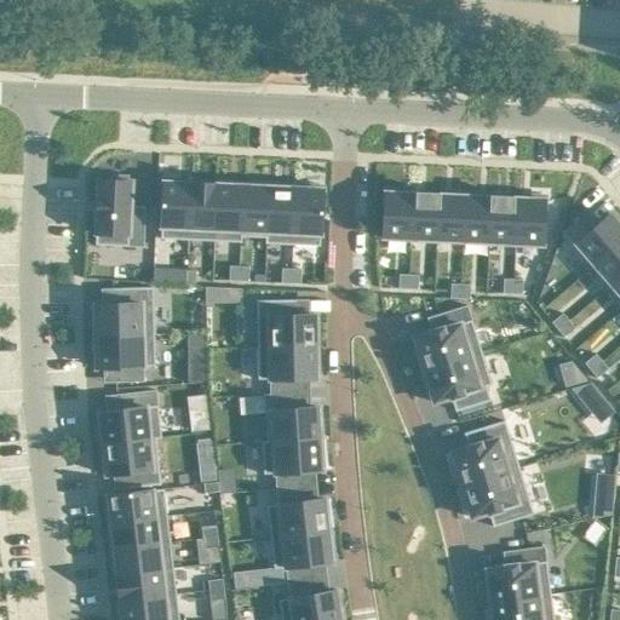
[(98,179),(96,245),(143,247),(145,206),(130,206),(131,181),(130,181),(128,181),(128,174),(112,174),(110,179),(101,179),(98,179)]
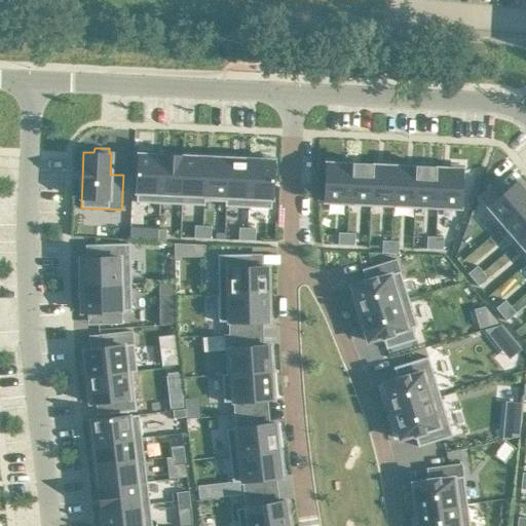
[(139,154),(136,202),(159,203),(161,155),(152,154),(152,151),(141,150),(141,154),(139,154)]
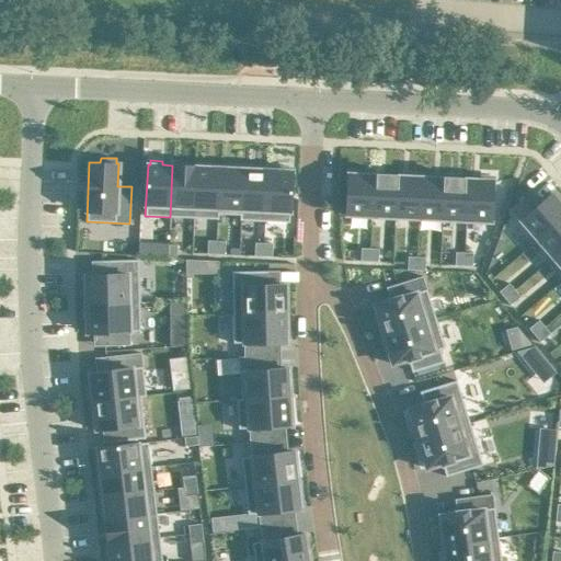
[(172,165),(170,217),(194,218),(196,167),(172,165)]
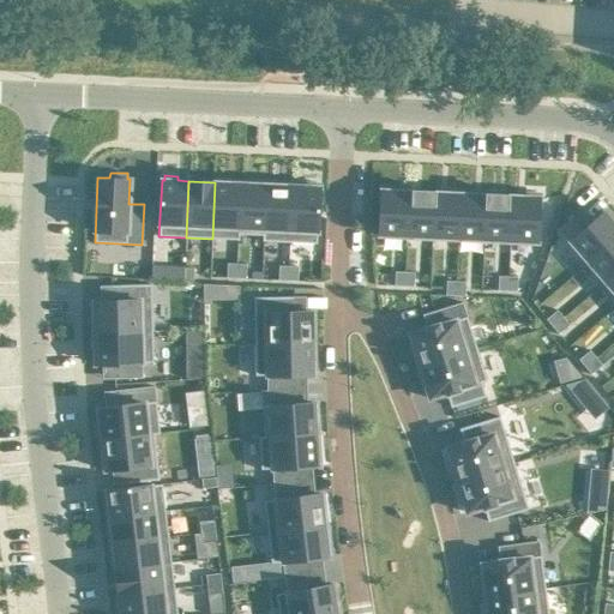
[(215,182),(212,239),(239,240),(239,234),(241,184),(215,182)]
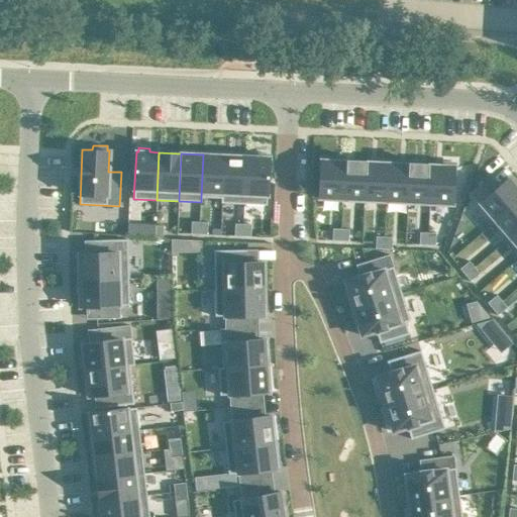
[(246,157),(244,204),(267,205),(269,158),(267,158),(268,153),(256,153),(255,157),(246,157)]
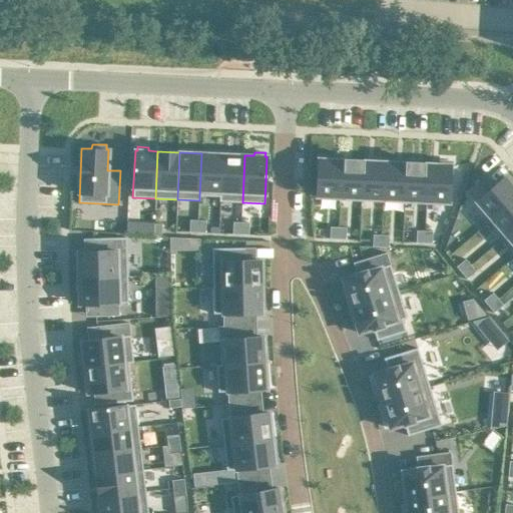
[(201,153),(199,195),(219,196),(220,196),(222,154),(201,153)]
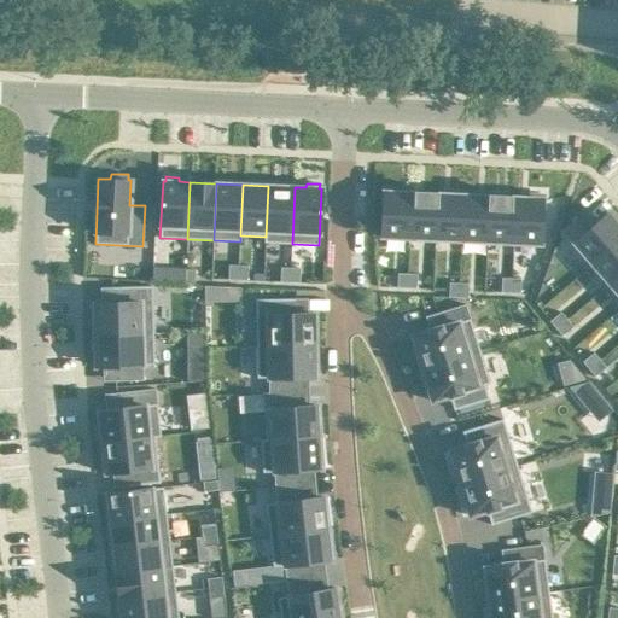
[(264,237),(264,243),(292,244),(295,187),(268,186),(266,237),(264,237)]
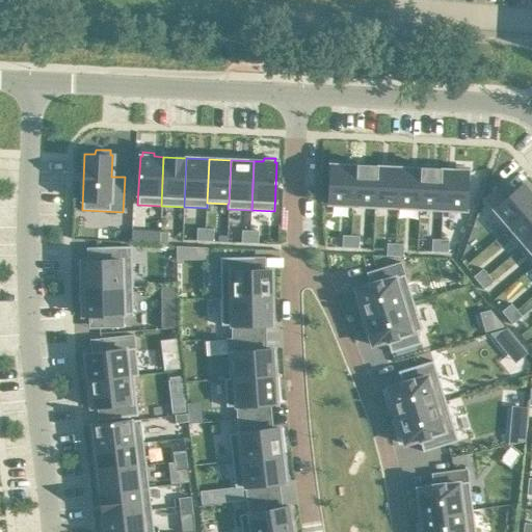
[(330,161),(328,204),(352,205),(354,165),(341,165),(341,161),(330,161)]
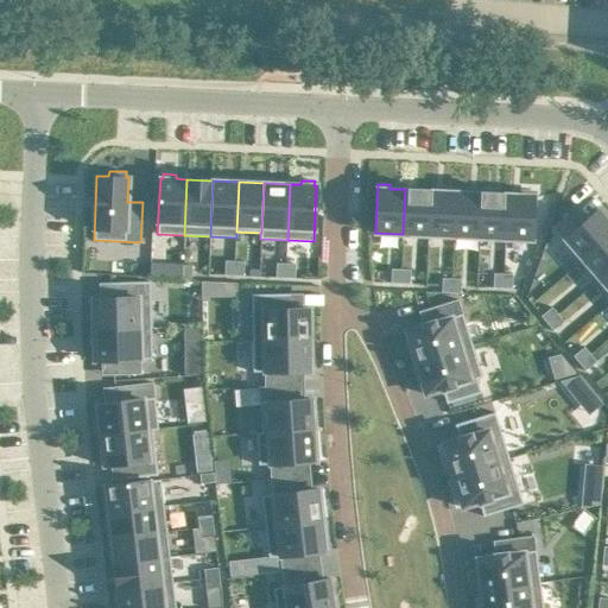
[(430,190),(428,235),(454,236),(456,188),(444,187),(444,191),(430,190)]
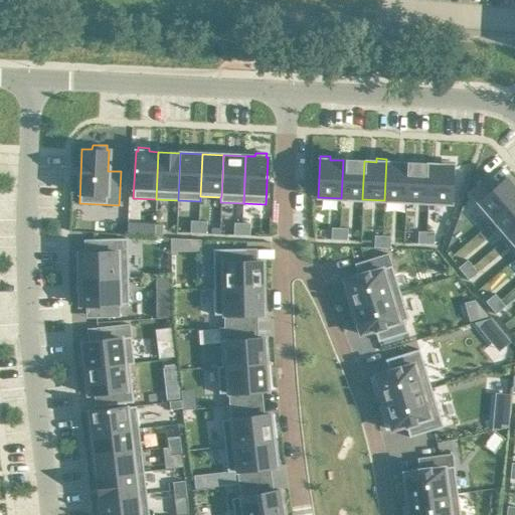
[(386,159),(384,200),(406,201),(407,163),(396,163),(396,159),(386,159)]
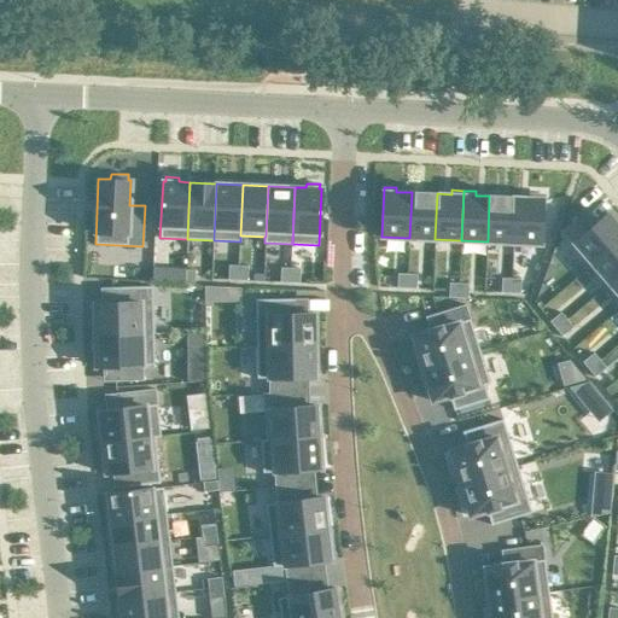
[(412,192),(409,238),(435,239),(437,193),(412,192)]
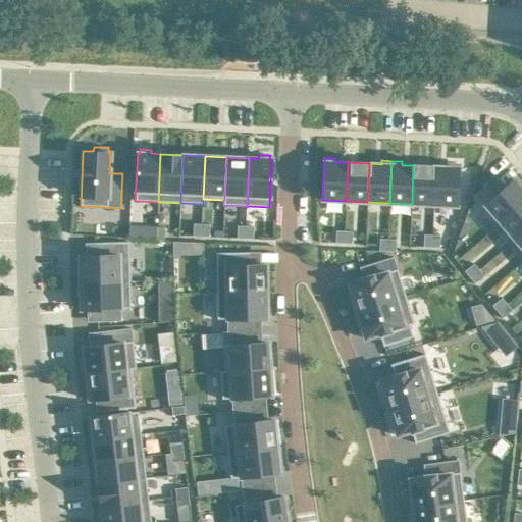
[(435,166),(433,205),(457,206),(459,164),(448,163),(448,167),(435,166)]
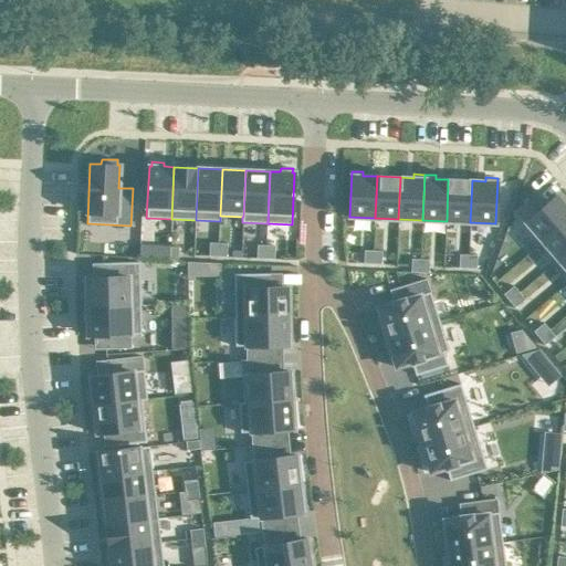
[(448,179),(447,221),(470,222),(472,180),(448,179)]
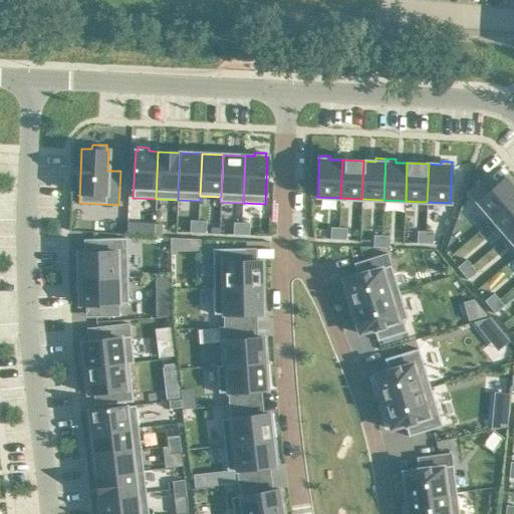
[(487,176),(468,192),(492,219),(513,200),(513,187),(512,185),(513,184),(513,181),(509,175),(504,179),(495,186),(487,176)]
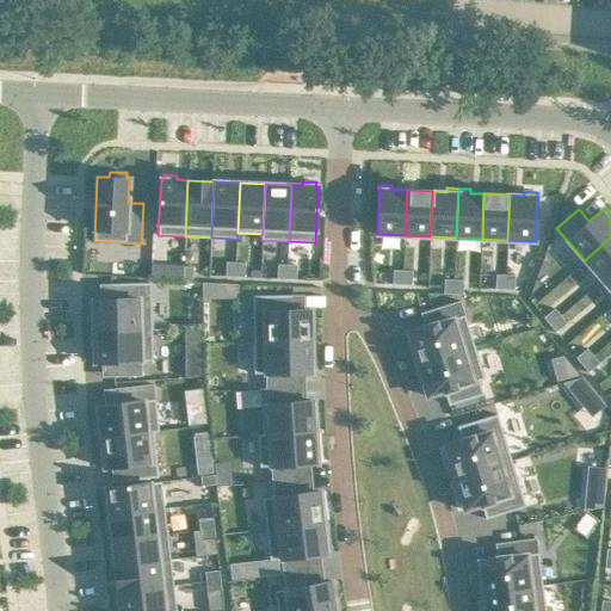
[(610,238),(585,260),(602,279),(610,271),(610,238)]
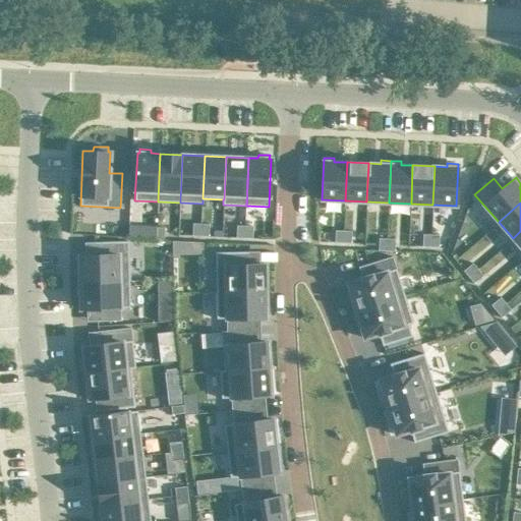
[(192,223),(192,235),(200,236),(200,224),(192,223)]
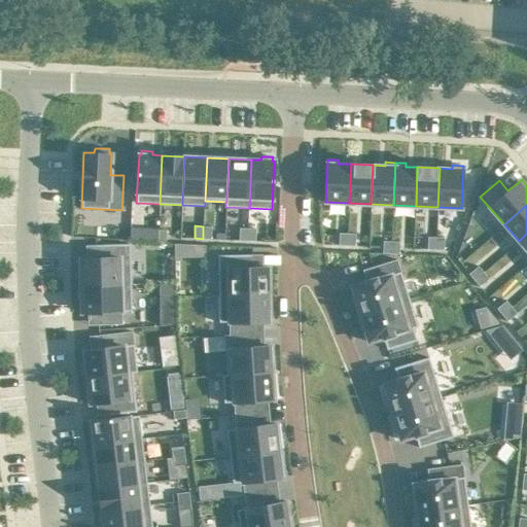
[(203,226),(203,239),(211,239),(212,226),(203,226)]
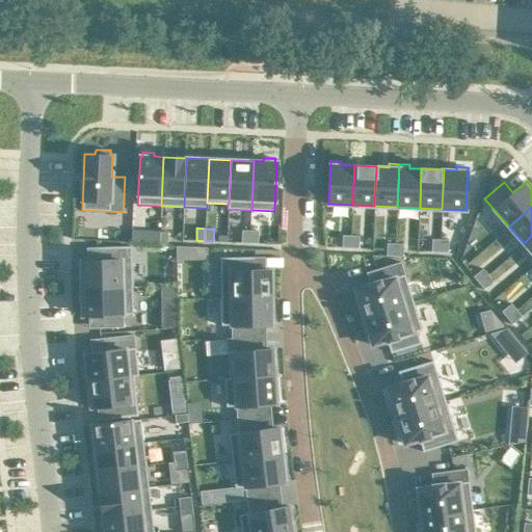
[(241,230),(241,242),(249,243),(250,231),(241,230)]
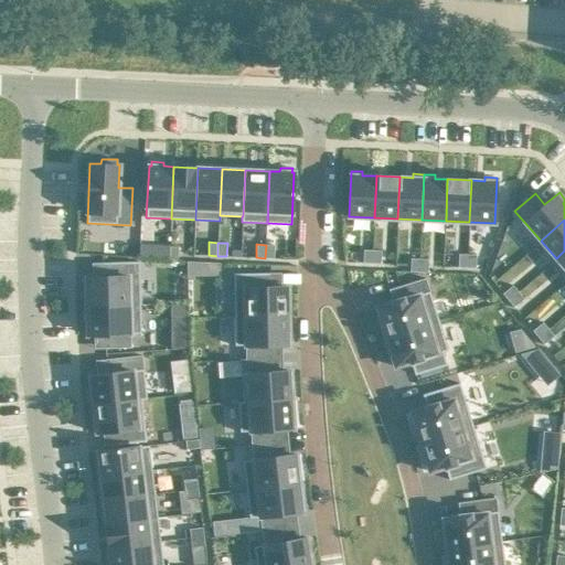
[(140,245),(140,257),(151,257),(152,245),(140,245)]
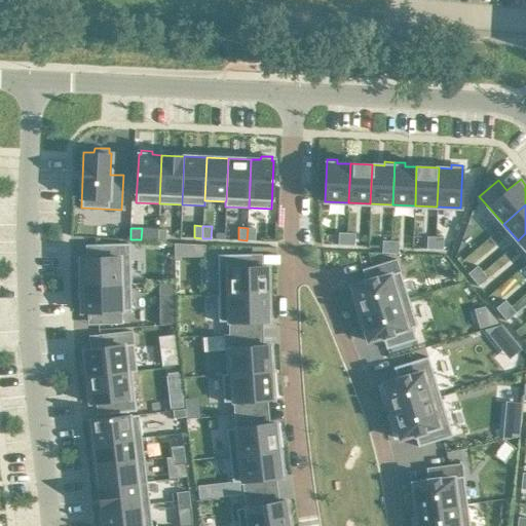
[(248,228),(247,240),(255,240),(256,228),(248,228)]
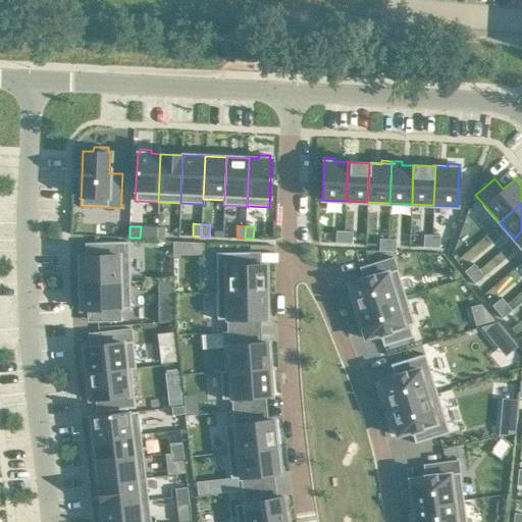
[(157,227),(156,240),(164,241),(165,228),(157,227)]
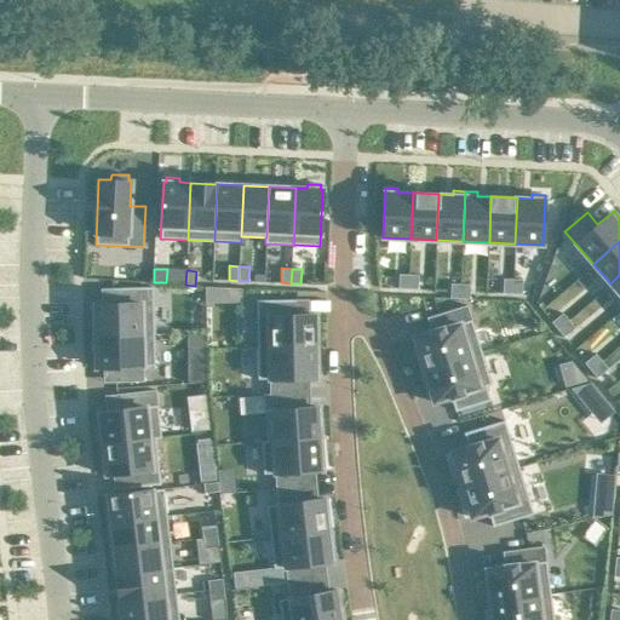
[(399,274),(399,288),(408,288),(408,274),(399,274)]
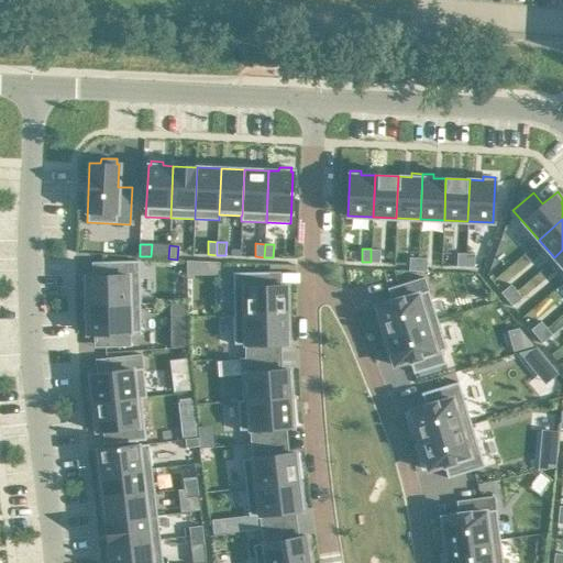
[(371,249),(371,262),(379,263),(381,250),(371,249)]
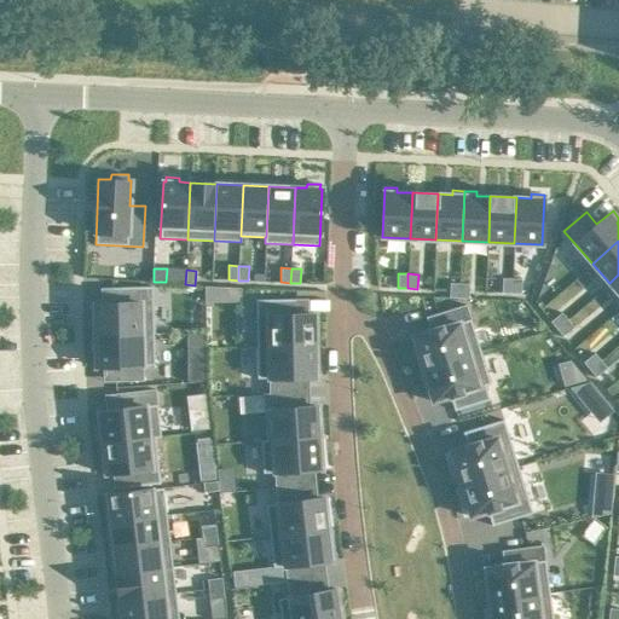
[(502,278),(502,293),(512,293),(513,278),(502,278)]
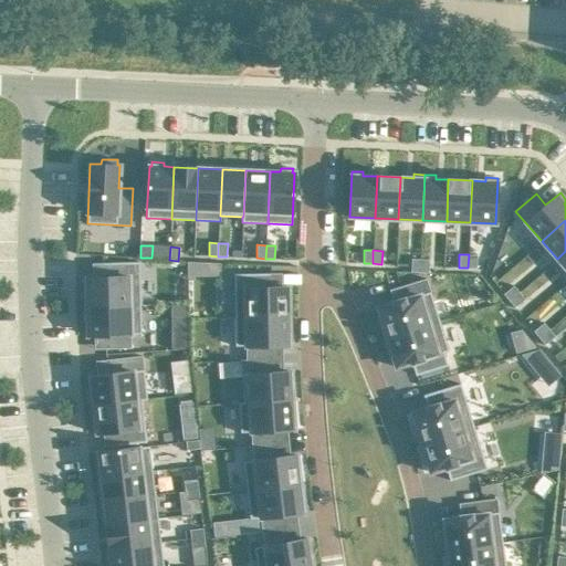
[(469,254),(468,268),(477,269),(478,255),(469,254)]
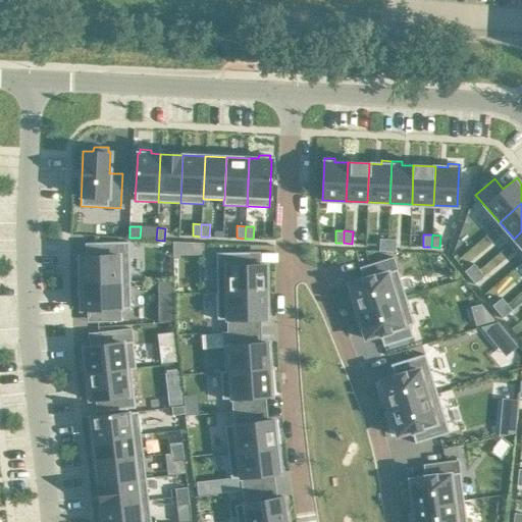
[(379,239),(378,251),(387,251),(387,239),(379,239)]
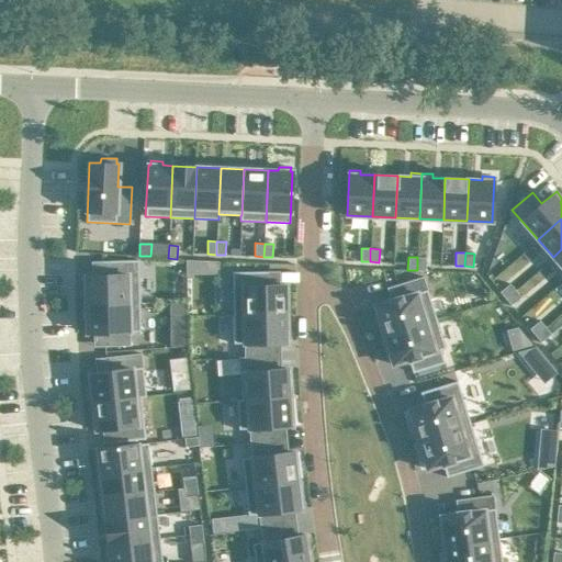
[(417,257),(417,270),(426,271),(426,258),(417,257)]
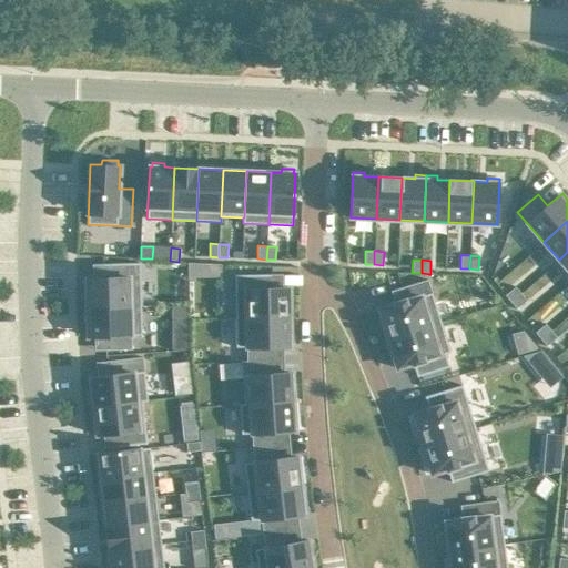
[(87,290),(85,290),(85,307),(141,306),(140,263),(103,264),(103,277),(88,279),(87,279),(87,290)]
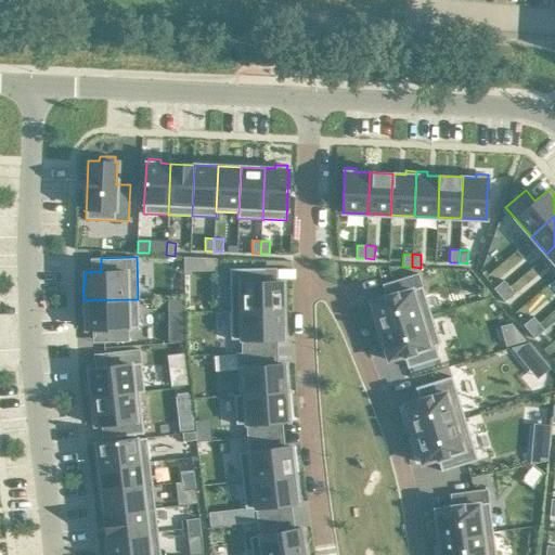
[(266,268),(230,269),(230,311),(284,310),(284,293),(283,293),(283,282),(281,282),(281,281),(276,281),(266,282),(266,268)]
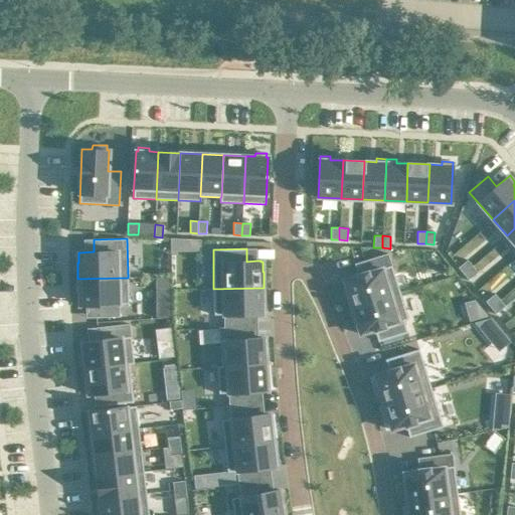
[(346,287),(343,288),(349,308),(399,292),(388,253),(354,264),(358,274),(357,274),(357,276),(344,280),(346,287)]
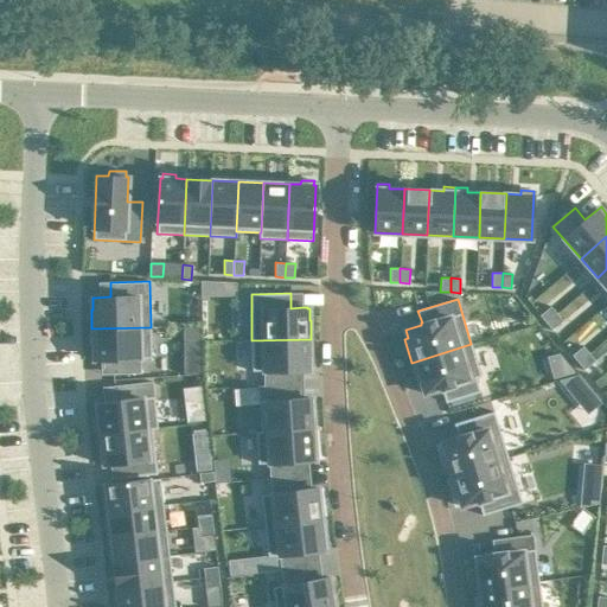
[(551,306),(540,315),(545,323),(557,313),(551,306)]
